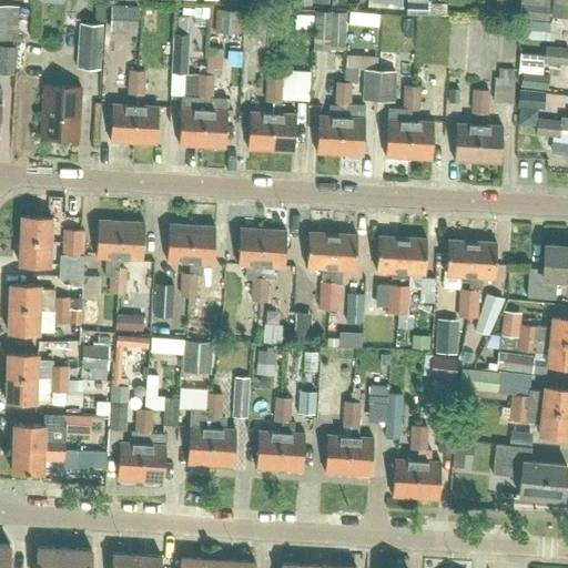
[(547,20),(548,0),(519,0),(518,17),(547,20)]
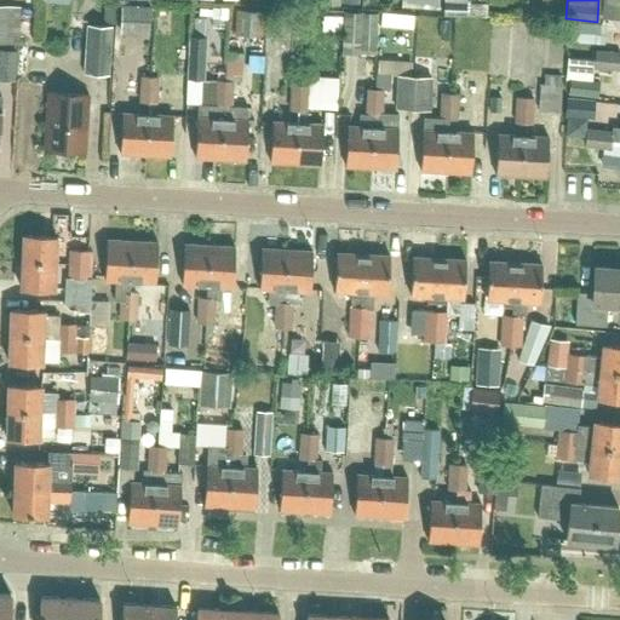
[(619,0),(603,0),(602,15),(619,17),(619,0)]
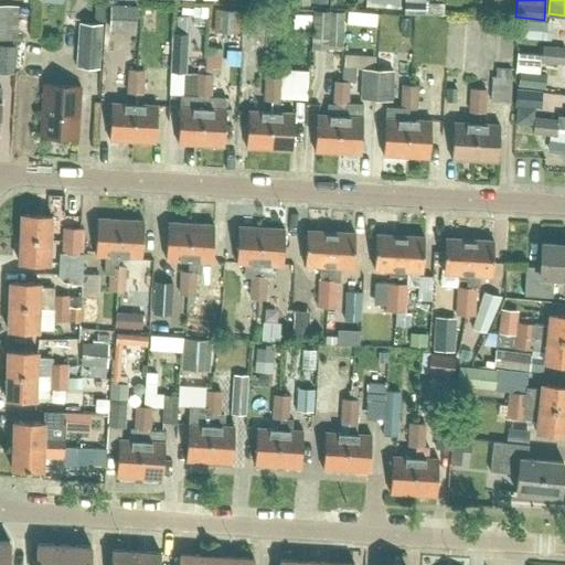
[(0,39),(17,40),(18,6),(0,4),(0,39)]
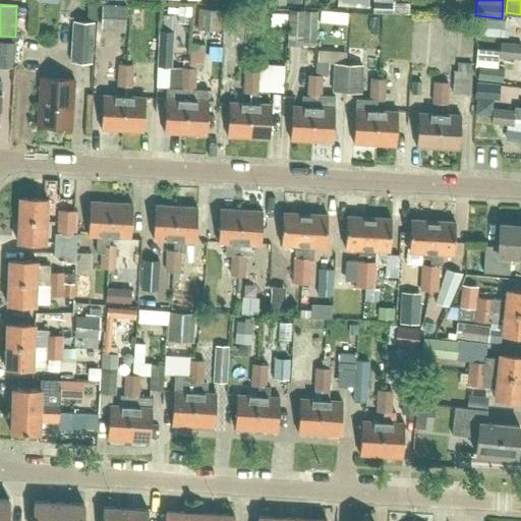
[(198,6),(197,26),(221,29),(222,8),(198,6)]
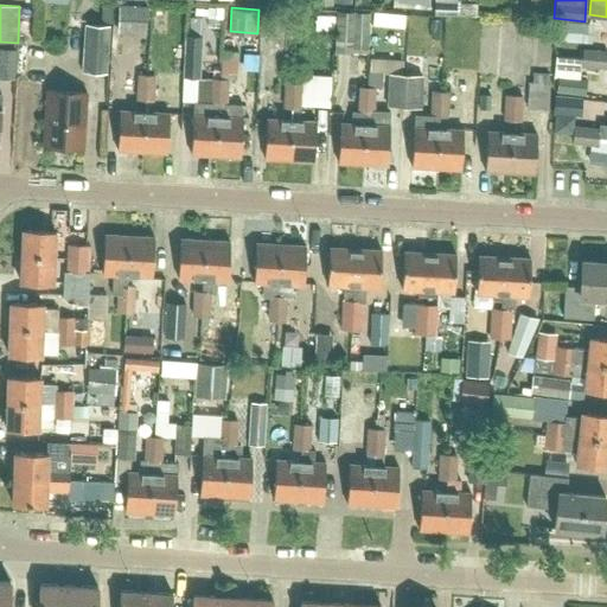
[(147,29),(144,10),(121,13),(125,32),(147,29)]
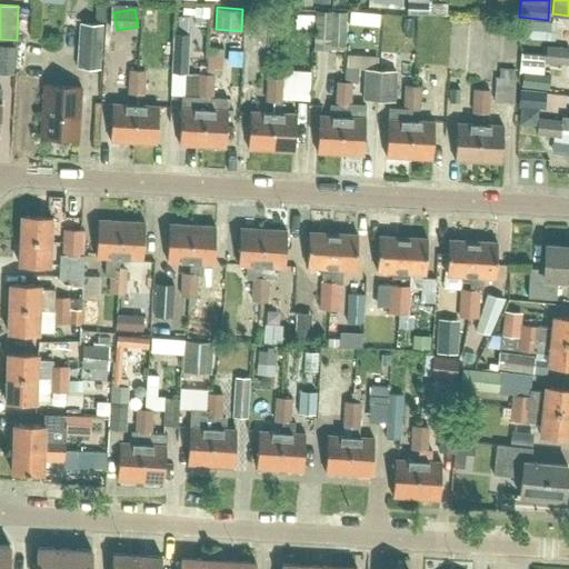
[(315,10),(313,48),(331,48),(331,45),(345,45),(346,11),(315,10)]
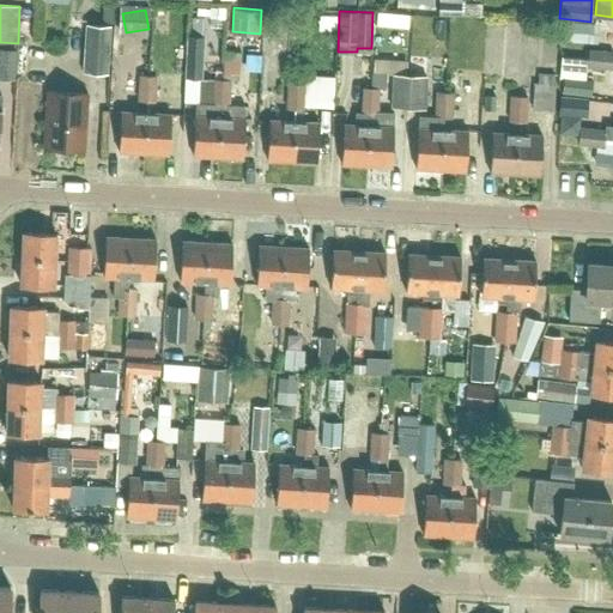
[(563,22),(559,52),(577,53),(578,40),(572,38),(572,34),(599,36),(599,30),(612,30),(612,18),(600,18),(599,25),(563,22)]
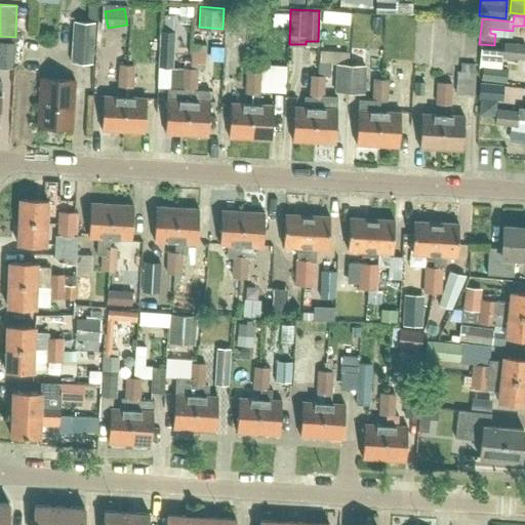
[(91,63),(94,22),(74,21),(71,62),(91,63)]
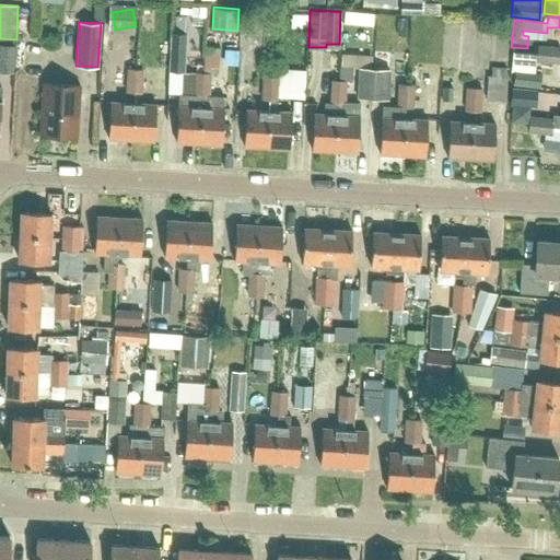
[(186,33),(172,32),(170,70),(184,71),(186,33)]
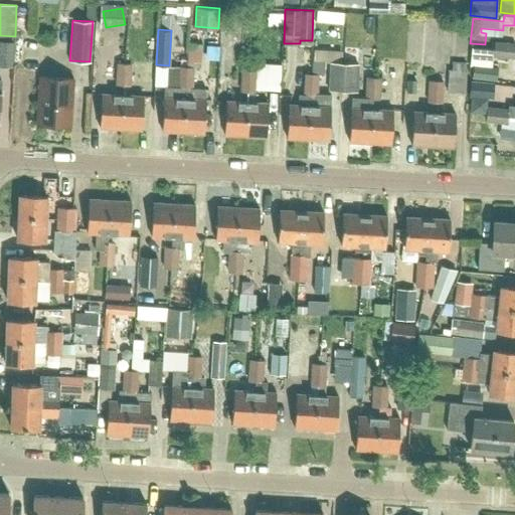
[(237,41),(236,30),(219,31),(220,41),(237,41)]
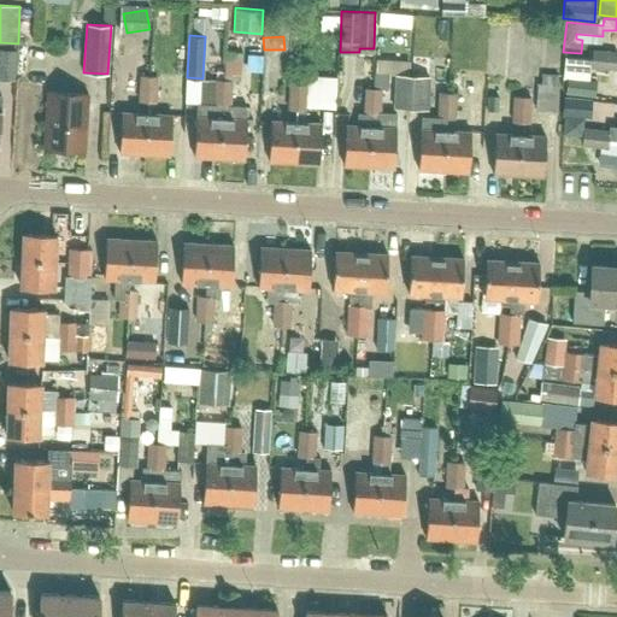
[(616,51),(593,48),(592,58),(616,60),(616,51)]
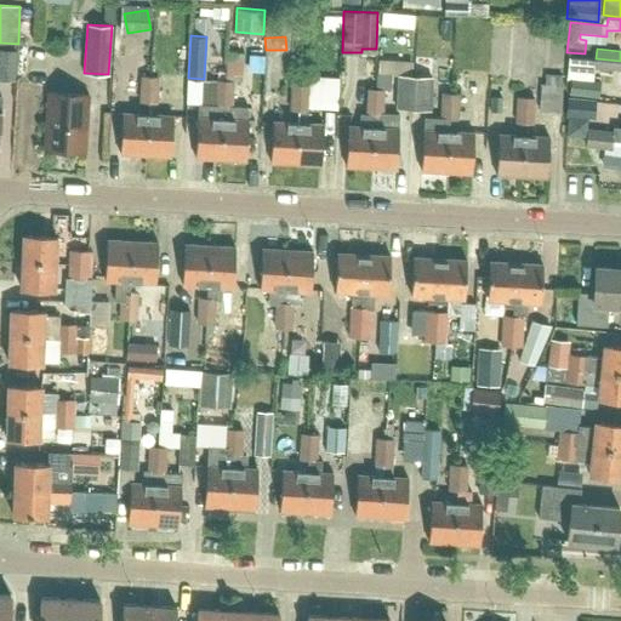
[(0,79),(15,81),(16,73),(16,58),(17,51),(0,50),(0,79)]
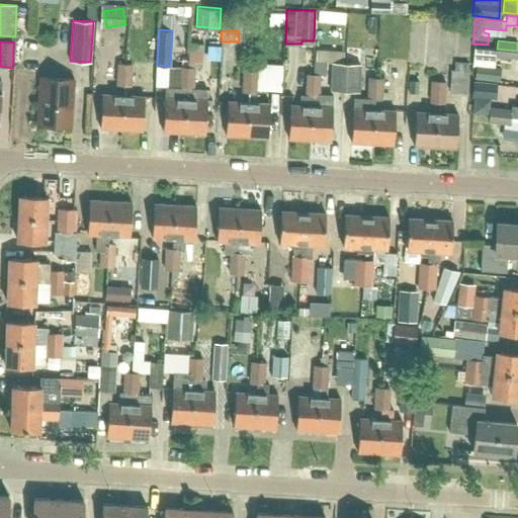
[(260,86),(284,87),(285,61),(261,61),(260,86)]
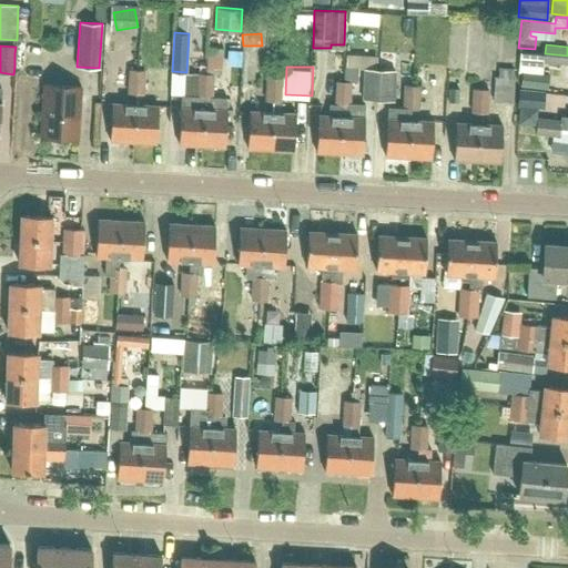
[(344,80),(357,81),(357,67),(344,67),(344,80)]
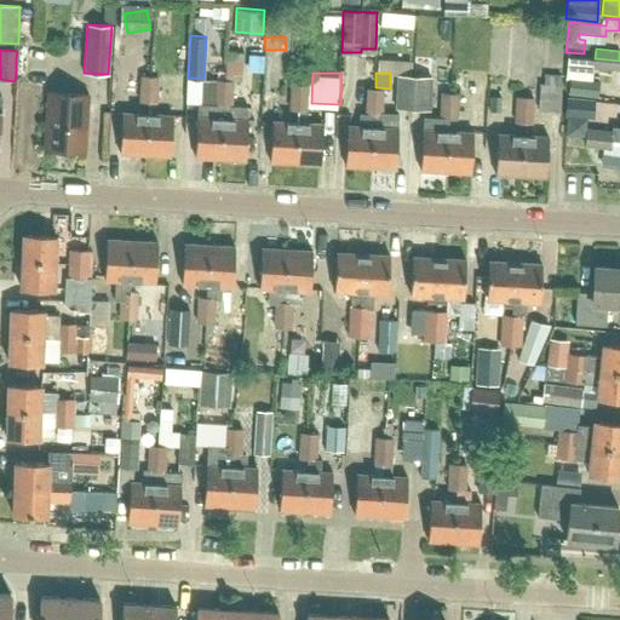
[(561,110),(562,74),(545,73),(544,84),(539,84),(538,109),(561,110)]
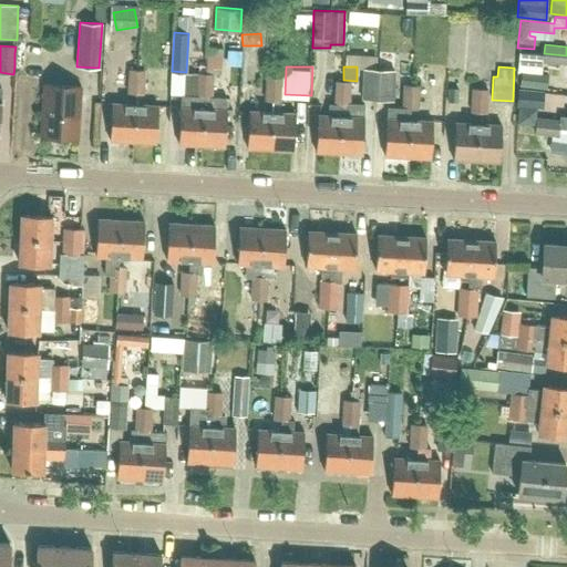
[(361,98),(377,99),(379,69),(363,68),(361,98)]
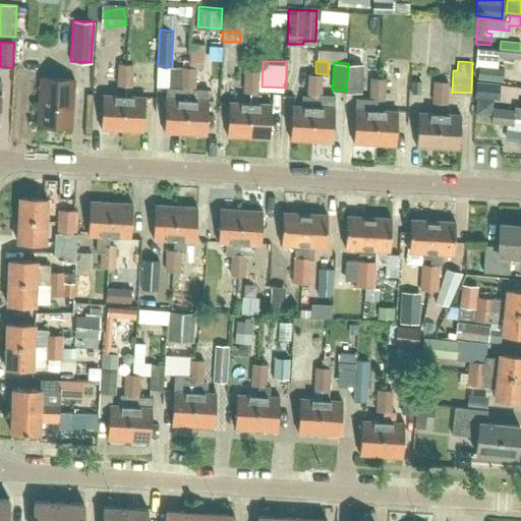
[(119,63),(118,74),(131,75),(131,64),(119,63)]
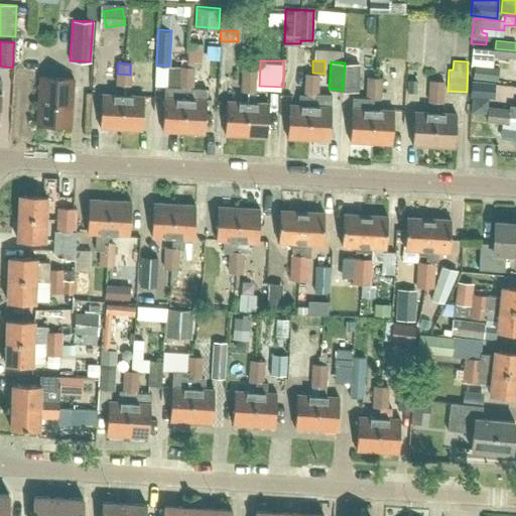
[(345,62),(343,90),(357,91),(358,63),(345,62)]
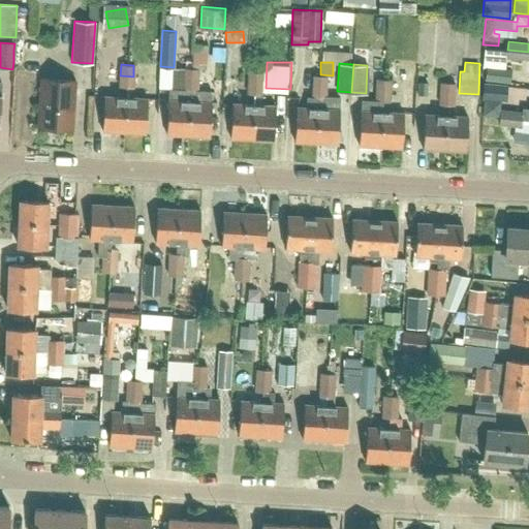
[(509,83),(510,69),(486,66),(485,80),(509,83)]
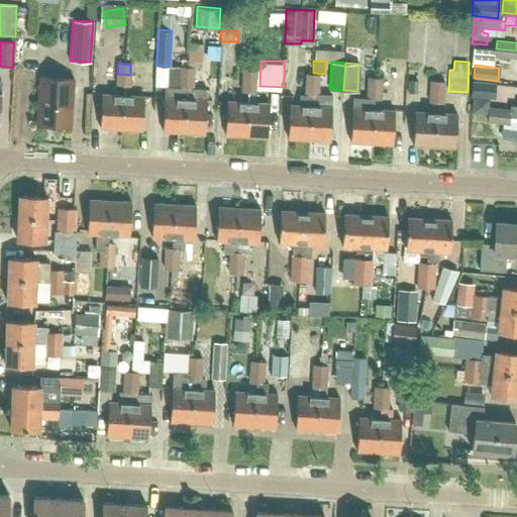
[(166,87),(165,97),(164,97),(163,131),(184,132),(187,67),(181,67),(179,88),(166,87)]
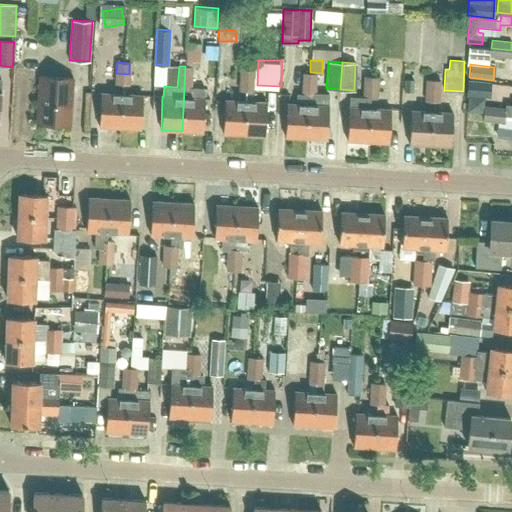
[(191,66),(185,66),(182,131),(203,132),(205,99),(205,88),(190,87),(191,66)]
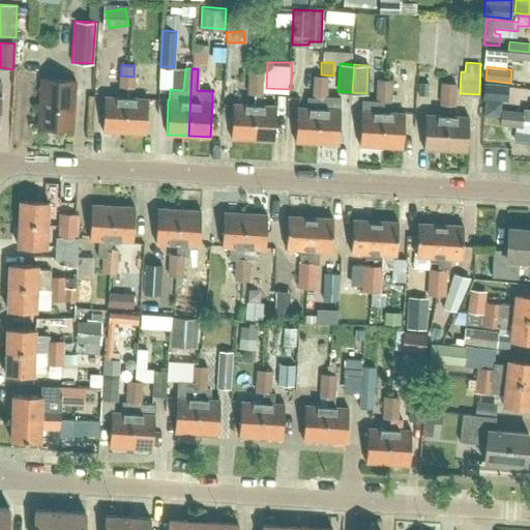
[(248,71),(248,83),(262,84),(263,72),(248,71)]
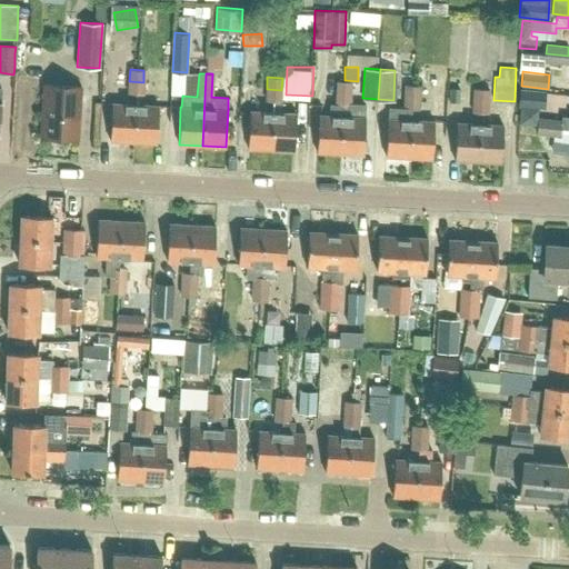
[(142,93),(143,82),(129,81),(128,93),(136,93),(142,93)]
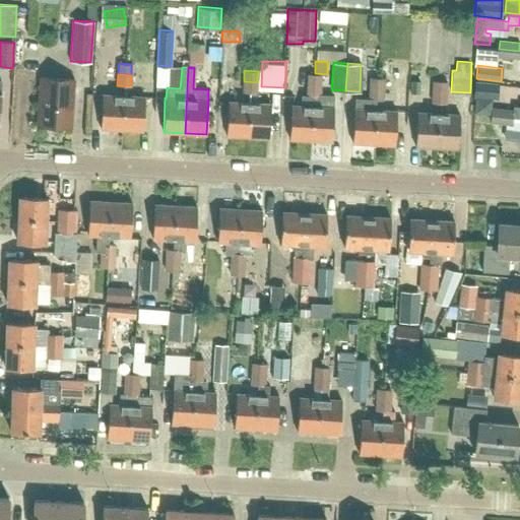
[(313,96),(312,106),(310,140),(332,141),(333,107),(333,94),(319,94),(320,74),(314,74),(313,96)]
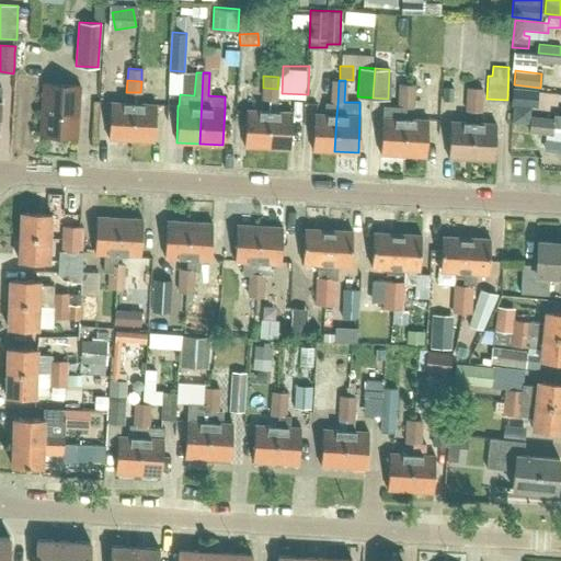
[(39,135),(77,137),(80,84),(43,82),(39,135)]
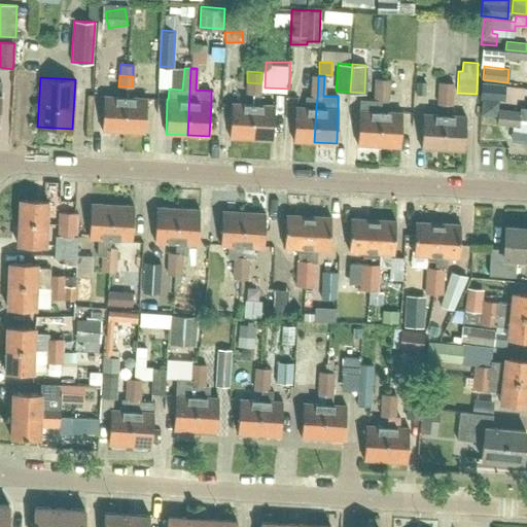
[(378,145),(382,78),(375,78),(374,100),(359,99),(359,110),(358,110),(356,144),(378,145)]
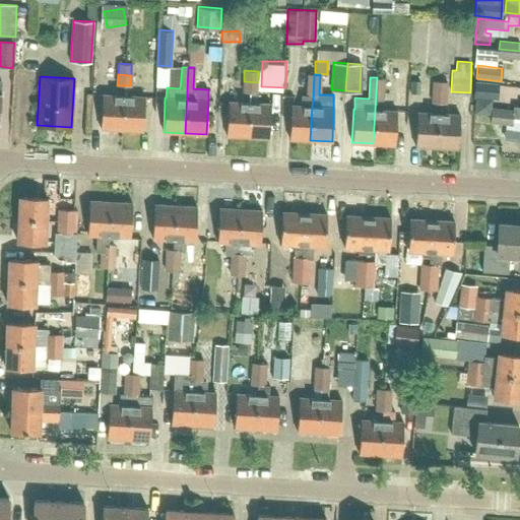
[(377,77),(373,143),(394,144),(396,111),(393,111),(394,100),(382,100),(383,78),(377,77)]
